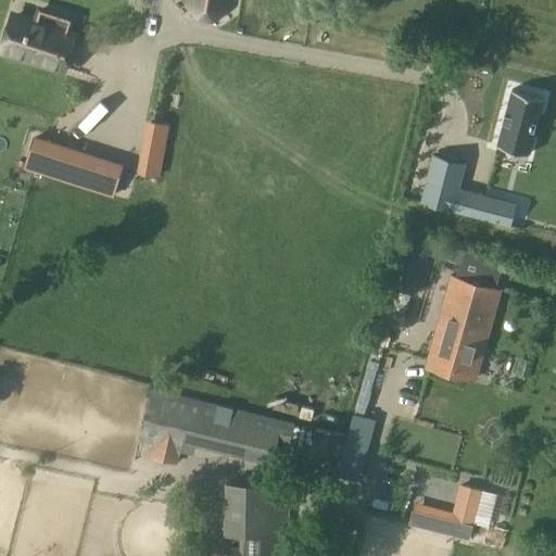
[(213,22),(231,10),(231,0),(182,0),(182,1),(196,20),(213,22)]
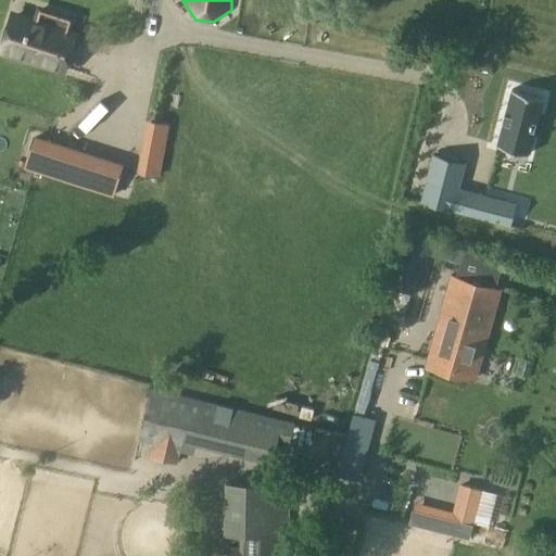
[(64,32),(68,19),(39,10),(35,23),(14,16),(3,49),(57,66),(67,33),(64,32)]
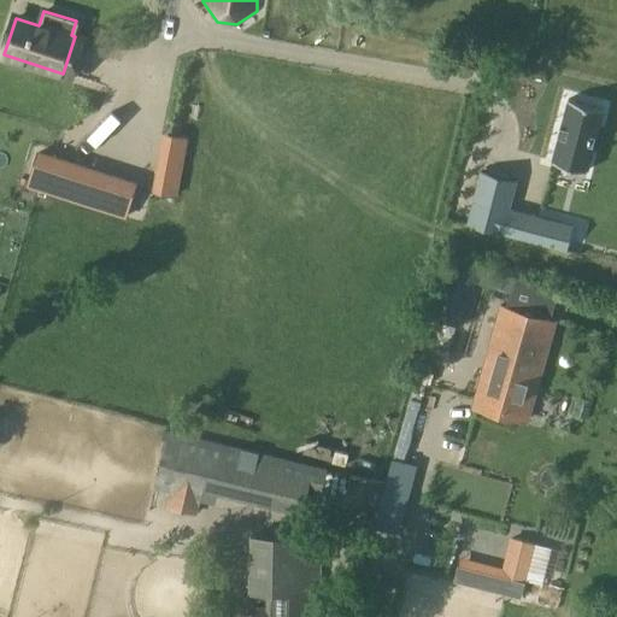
[(598,153),(605,128),(599,127),(601,116),(604,107),(569,99),(566,106),(552,162),(587,170),(592,152),(598,153)]
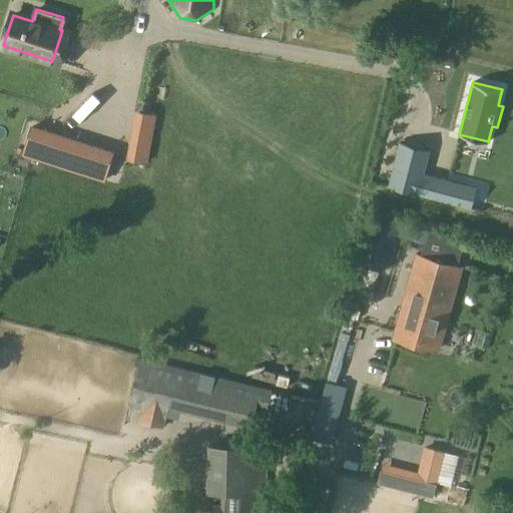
[(86,141),(31,124),(21,155),(76,173),(86,141)]
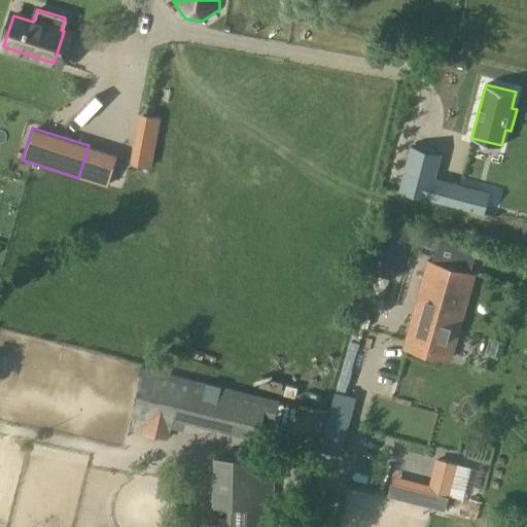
[(441,161),(412,153),(399,202),(429,210),(441,161)]
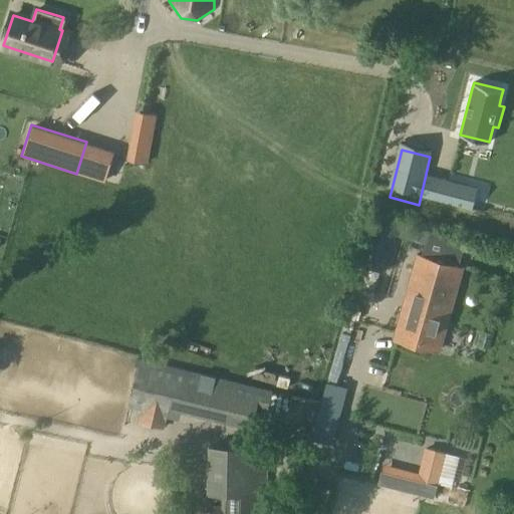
[(415,240),(418,228),(403,224),(400,236),(415,240)]
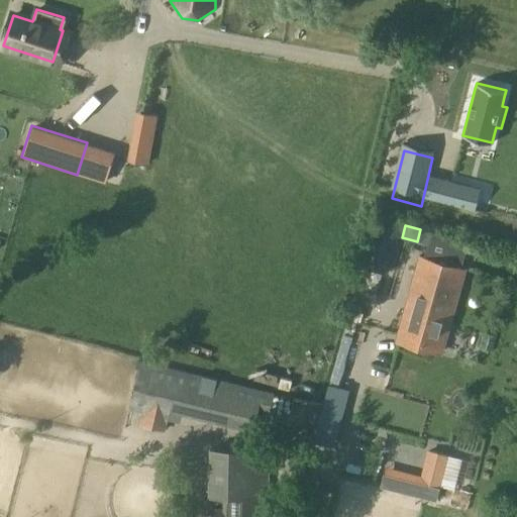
[(463,269),(460,268),(424,257),(422,256),(399,338),(440,350),(463,269)]
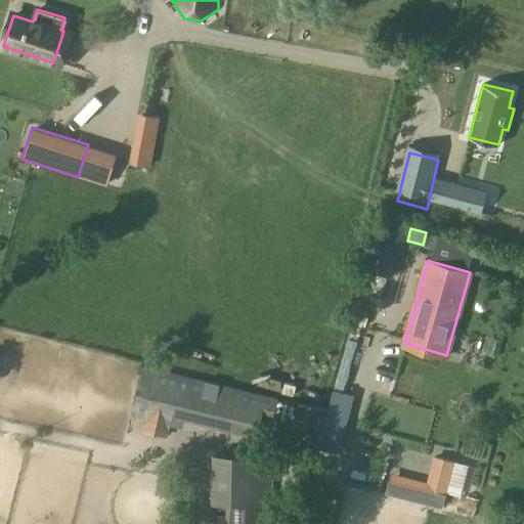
[(287,401),(142,366),(132,405),(145,408),(141,424),(168,430),(171,417),(255,437),(260,416),(281,421),(287,401)]
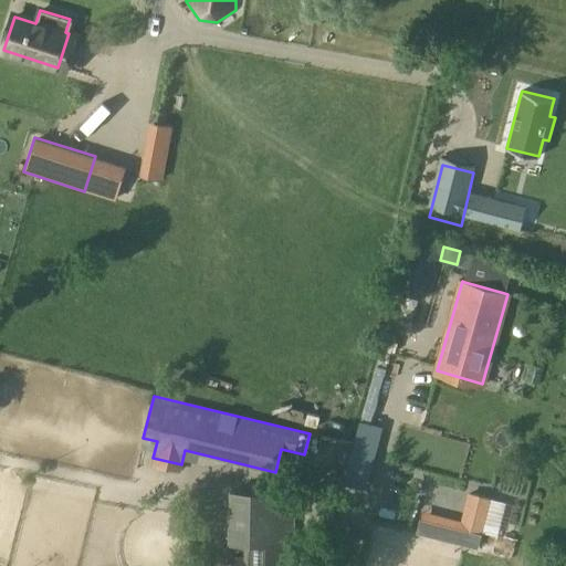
[(265,543),(265,557),(232,556),(231,565),(292,565),(294,492),(232,490),(231,542),(265,543)]
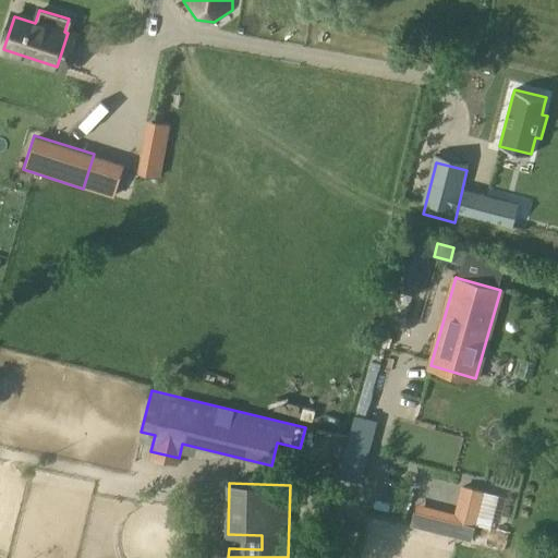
[(409,526),(451,537),(471,542),(480,506),(468,502),(462,523),(413,511),(409,526)]
